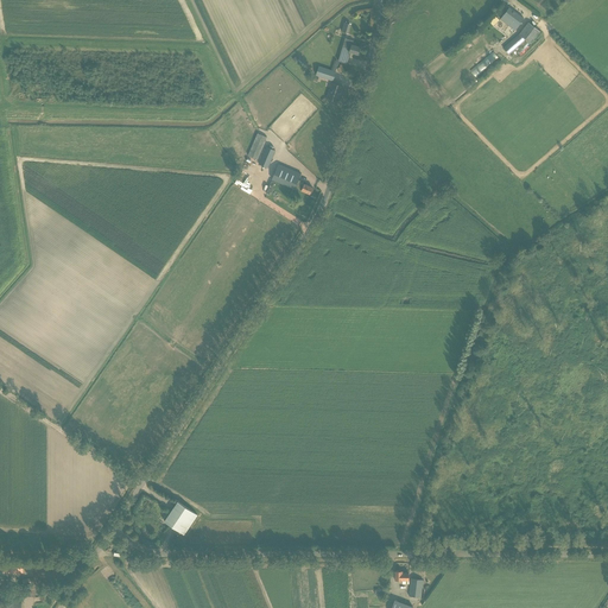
[(515,30),(520,24),(524,19),(510,7),(506,12),(500,19),(515,30)]
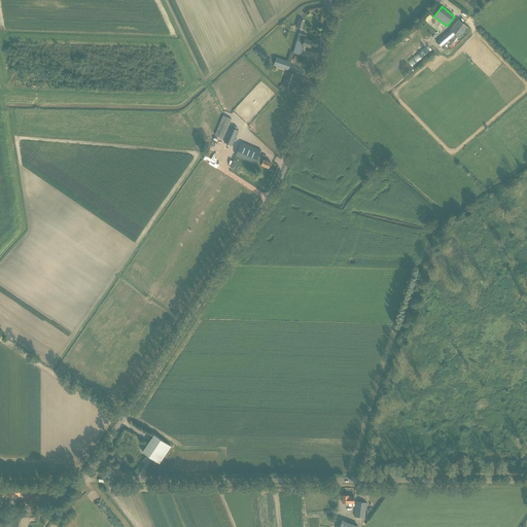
[(426,20),(429,24),(435,19),(431,14),(426,20)]
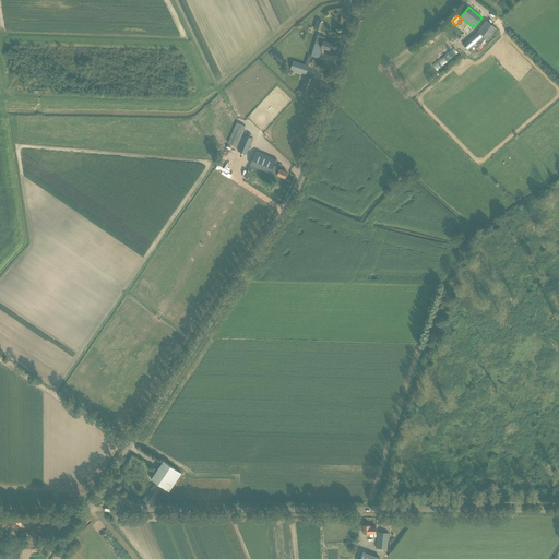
[(488,40),(494,33),(497,28),(489,23),(486,21),(483,25),(477,32),(463,44),(467,50),(484,37),(488,40)]
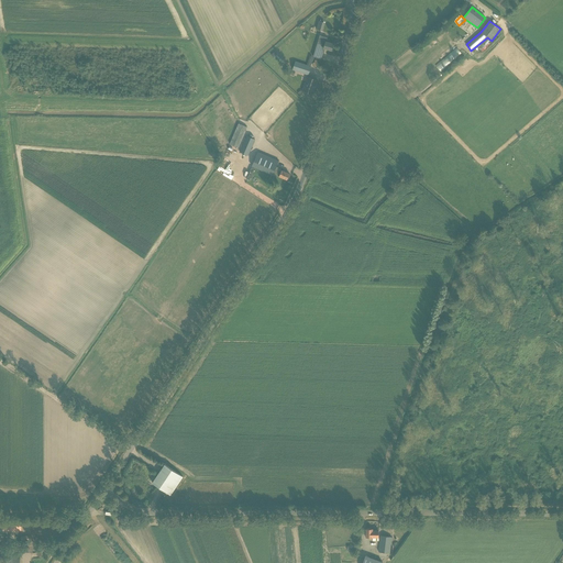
[(311,33),(309,44),(327,50),(332,51),(333,44),(329,42),(326,42),(324,44),(318,42),(320,35),(311,33)]
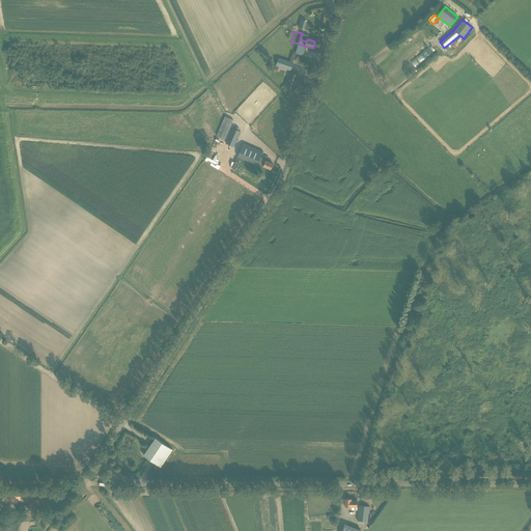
[(415,62),(419,67),(438,51),(434,46),(415,62)]
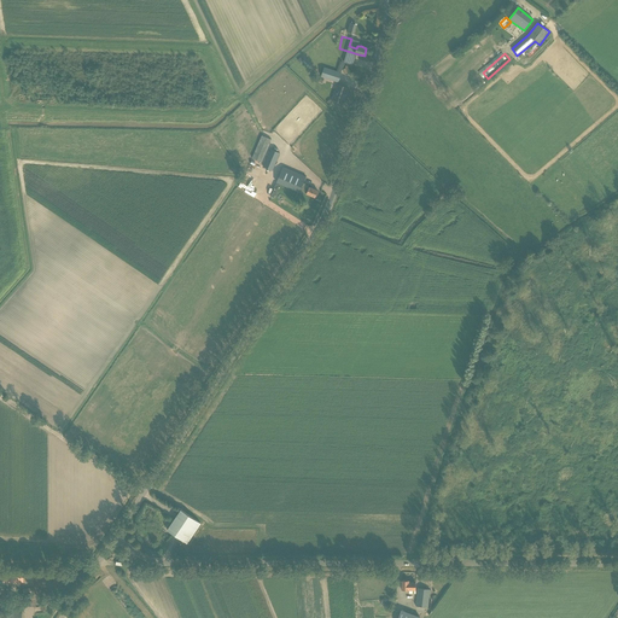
[(324,68),(321,76),(338,82),(342,73),(340,73),(344,63),(340,60),(337,71),(324,68)]
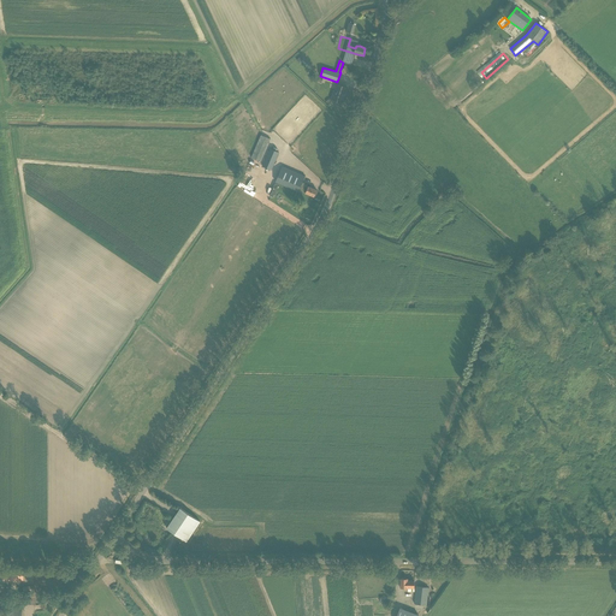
[(348,88),(342,87),(336,84),(331,100),(343,104),(343,102),(342,102),(344,93),(345,93),(348,88)]
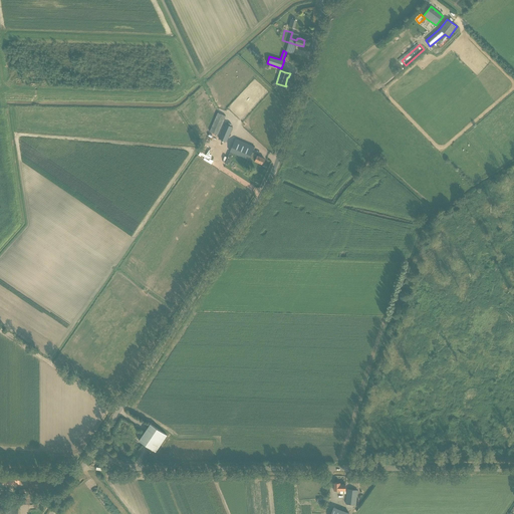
[(226,116),(218,112),(210,132),(218,136),(226,116)]
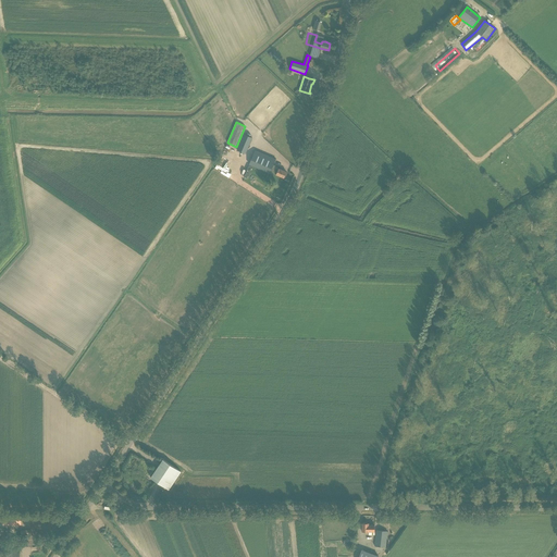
[(246,155),(252,138),(244,135),(237,150),(246,155)]
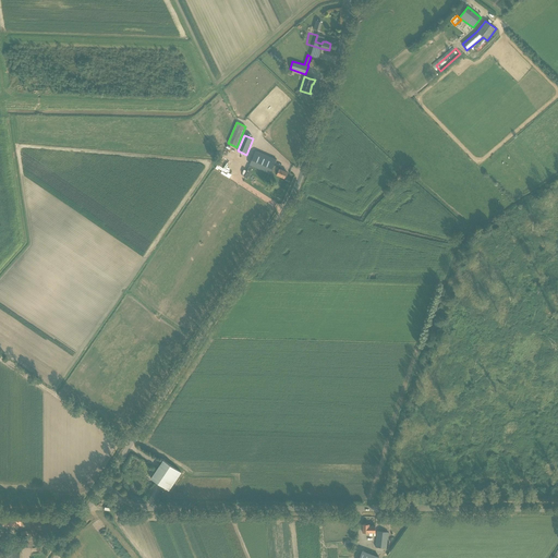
[(270,173),(271,174),(276,177),(277,174),(284,179),(287,172),(275,167),(276,166),(274,165),(276,159),(271,157),(255,150),(250,165),(270,174),(270,173)]
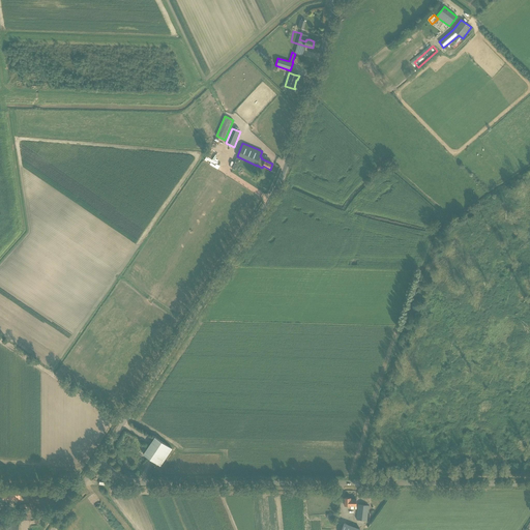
[(143,454),(160,466),(172,449),(155,437),(143,454)]
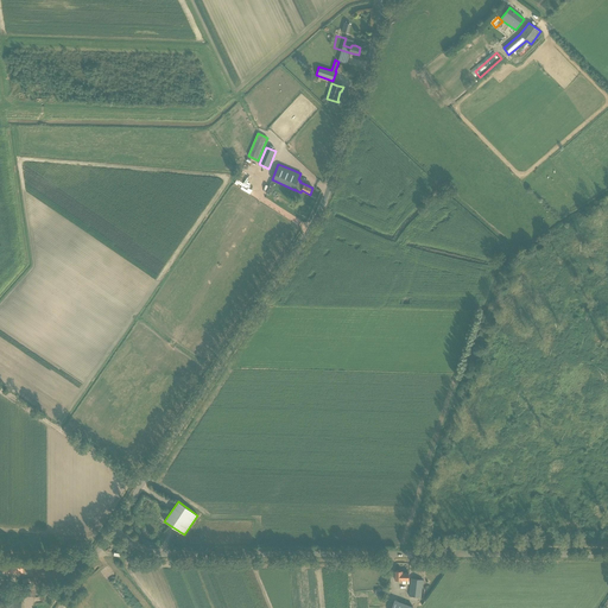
[(23,572),(23,569),(23,563),(4,563),(4,569),(4,572),(23,572)]
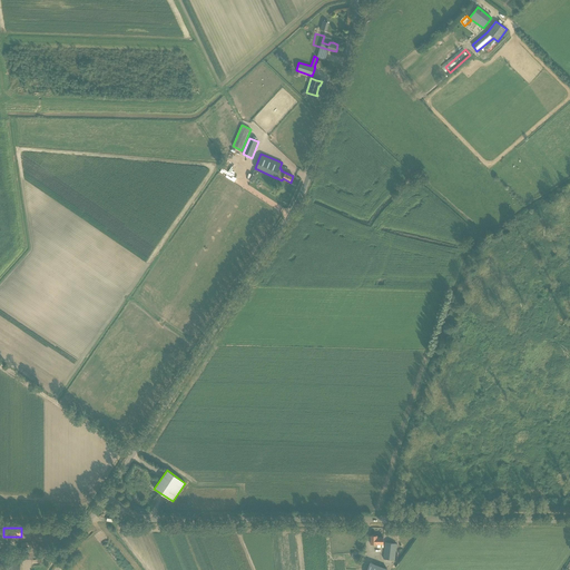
[(408,536),(400,547),(405,551),(413,539),(408,536)]
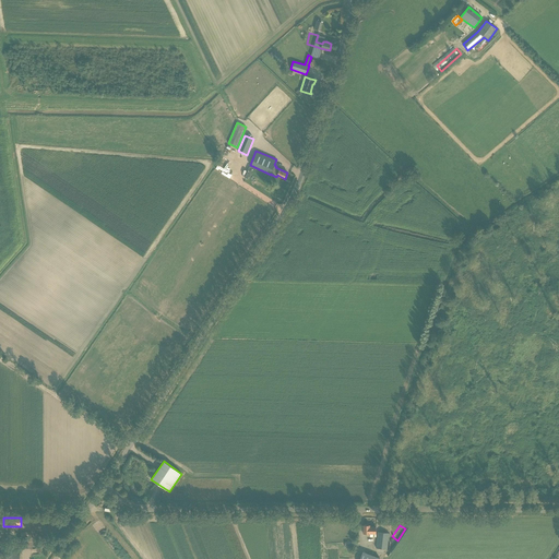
[(376,548),(388,549),(389,533),(378,532),(376,548)]
